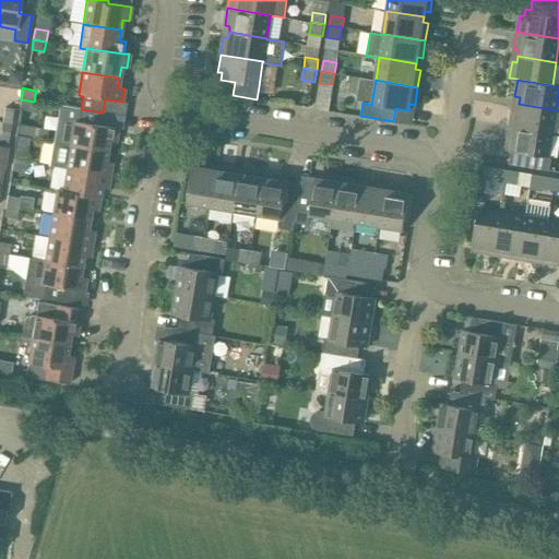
[(34,102),(21,99),(19,109),(32,111),(34,102)]
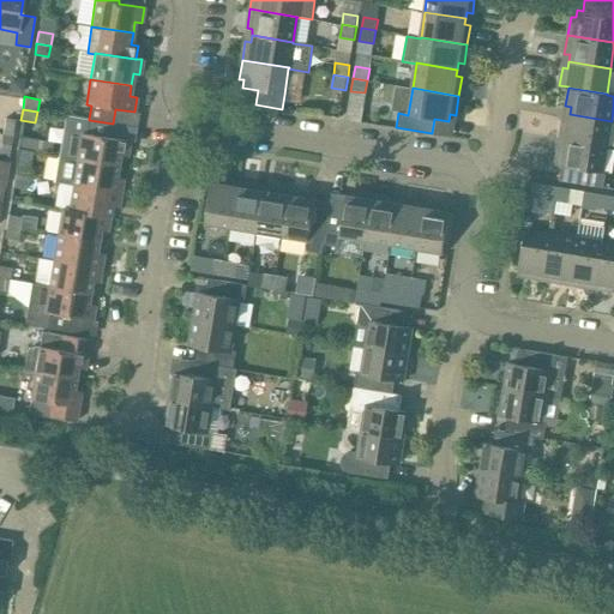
[(607,146),(612,121),(570,114),(569,121),(563,120),(560,138),(607,146)]
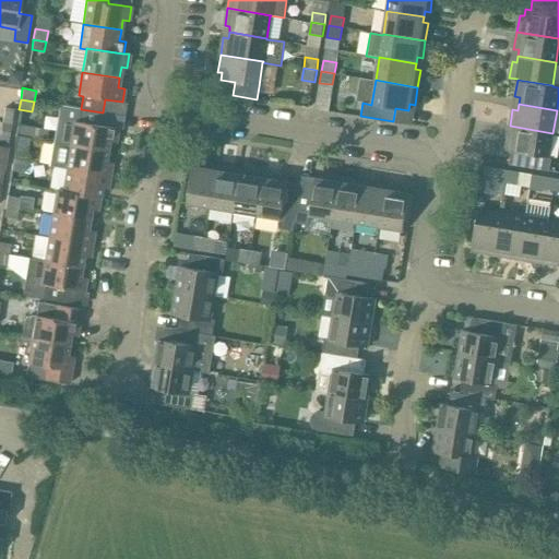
[(100,126),(103,113),(81,109),(81,108),(63,106),(57,143),(107,151),(109,142),(116,142),(118,128),(100,126)]
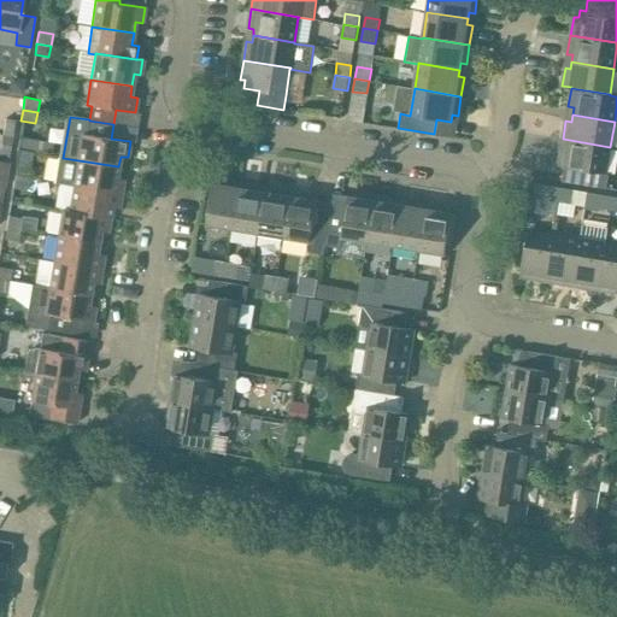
[(16,121),(5,118),(3,135),(12,137),(16,121)]
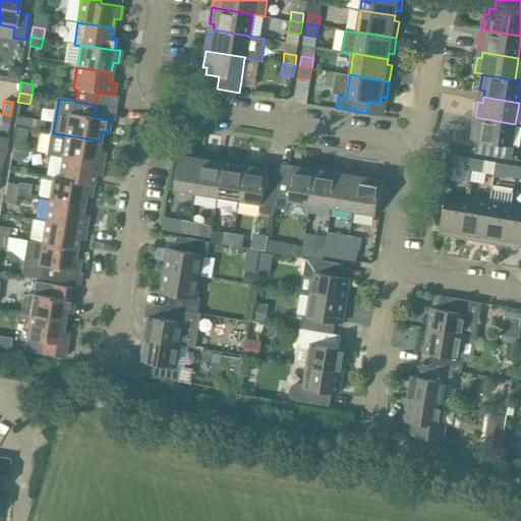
[(515,124),(475,117),(472,133),(477,134),(476,140),(512,147),(515,124)]
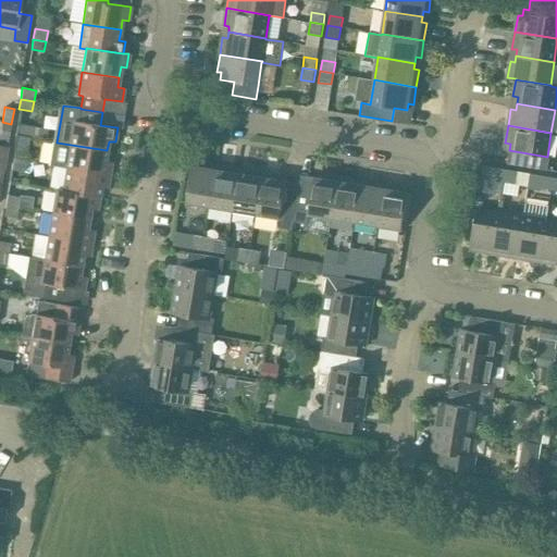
[(0,145),(8,147),(10,132),(1,130),(0,136),(0,145)]
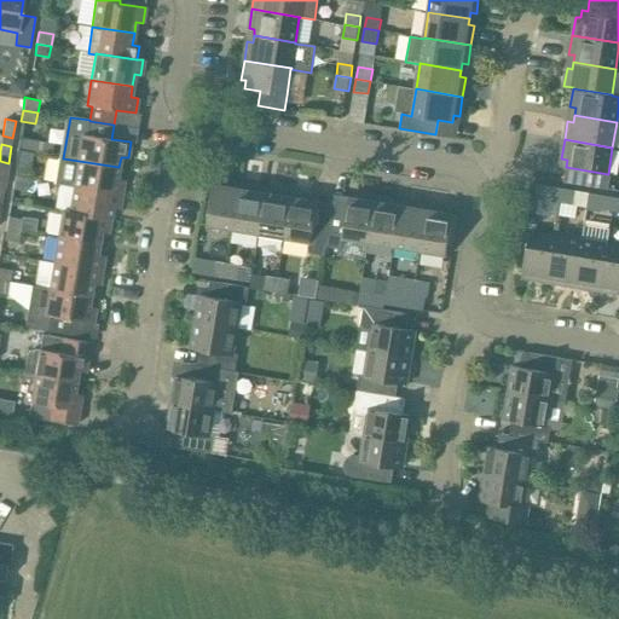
[(71,186),(122,195),(123,180),(117,179),(119,167),(63,158),(63,160),(58,160),(55,184),(61,185),(61,184),(71,186)]
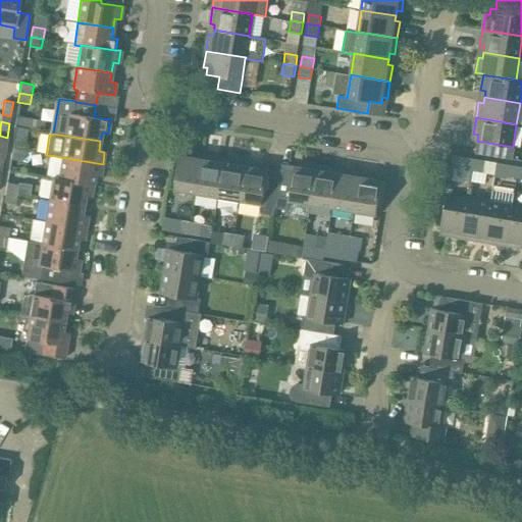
[(14,139),(12,149),(24,151),(25,141),(14,139)]
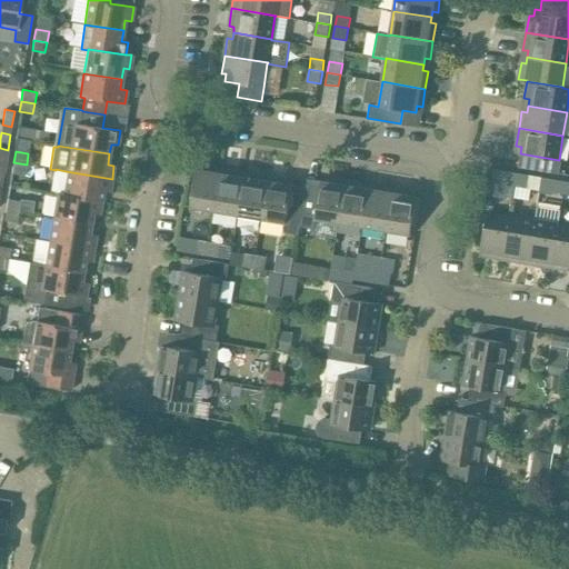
[(25,176),(27,165),(13,162),(11,173),(25,176)]
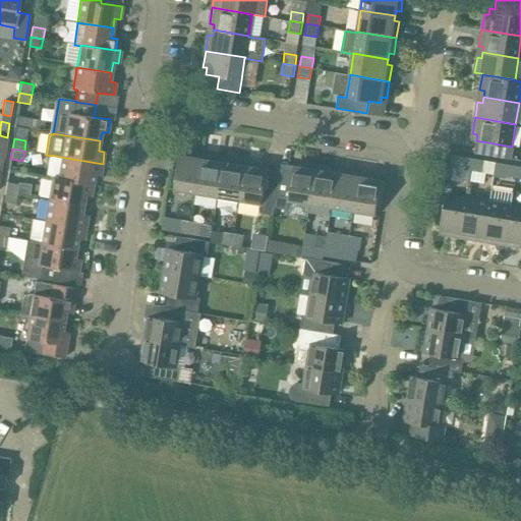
[(173,190),(195,194),(203,154),(186,151),(186,156),(179,155),(173,190)]
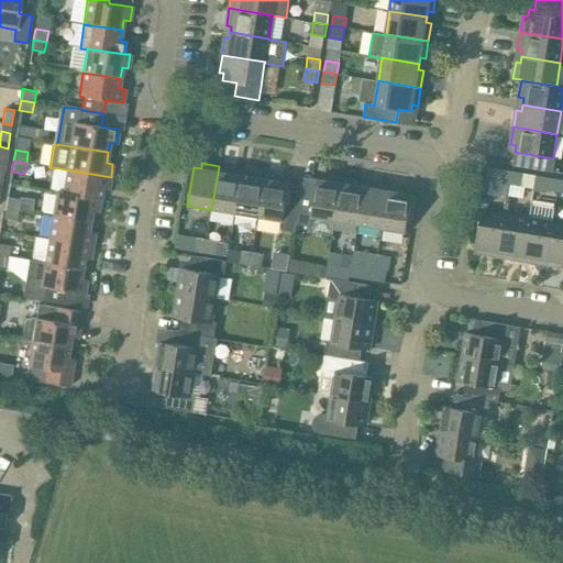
[(211,210),(235,213),(241,175),(235,174),(235,169),(219,166),(211,210)]
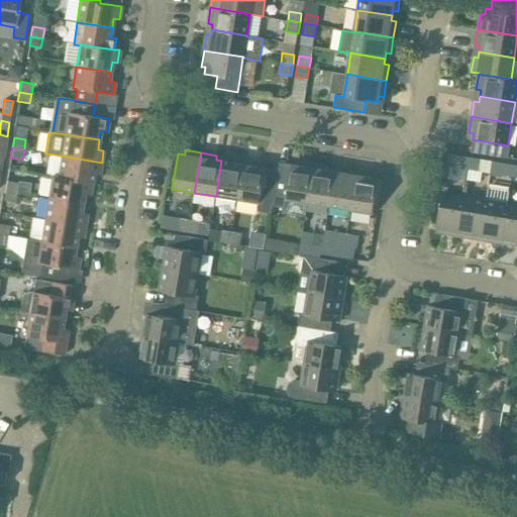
[(60,156),(57,178),(92,183),(94,174),(100,175),(102,163),(60,156)]
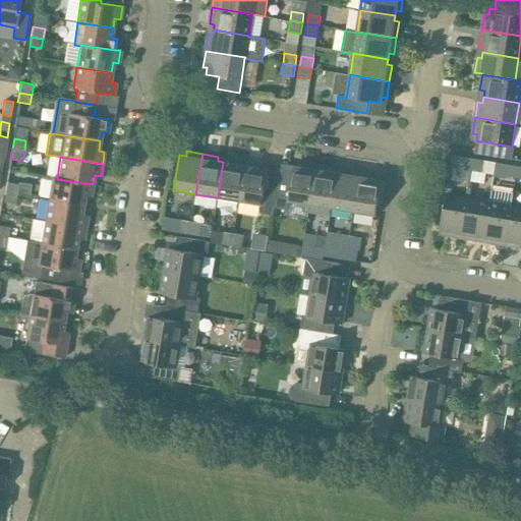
[(462,169),(473,171),(475,159),(464,157),(462,169)]
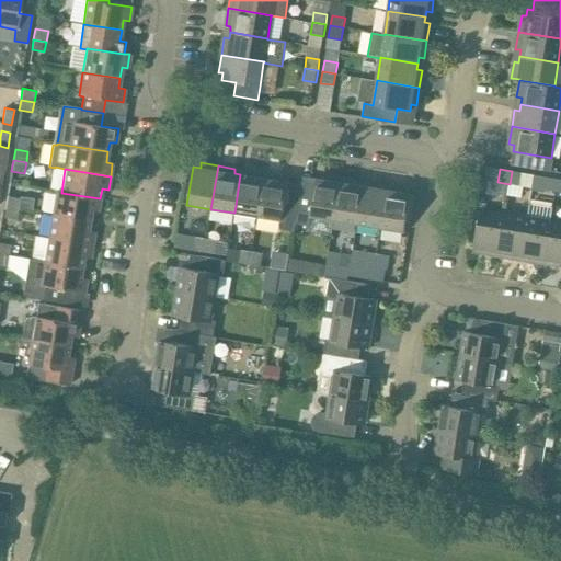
[(240,174),(235,213),(258,217),(264,173),(248,170),(247,175),(240,174)]
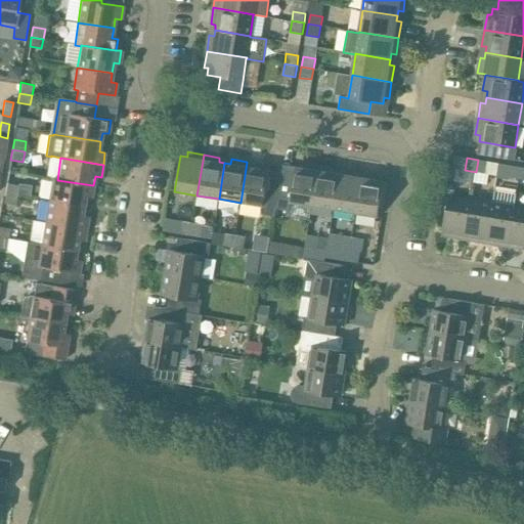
[(488,161),(478,160),(476,172),(486,173),(488,161)]
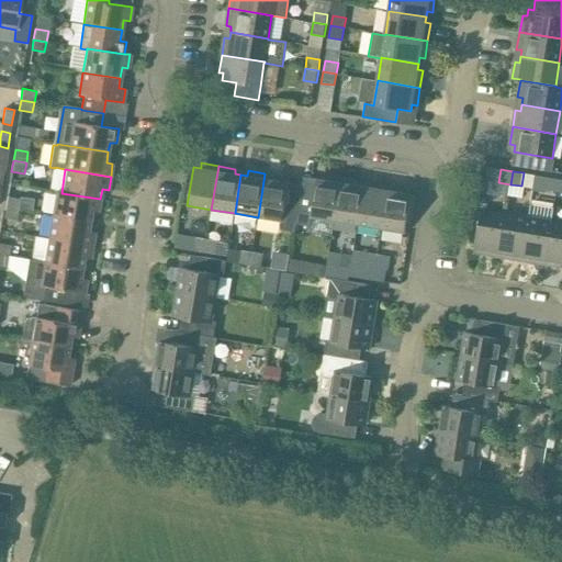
[(282,176),(265,173),(258,217),(282,221),(280,231),(295,233),(296,224),(295,224),(301,190),(288,188),(289,182),(281,181),(282,176)]
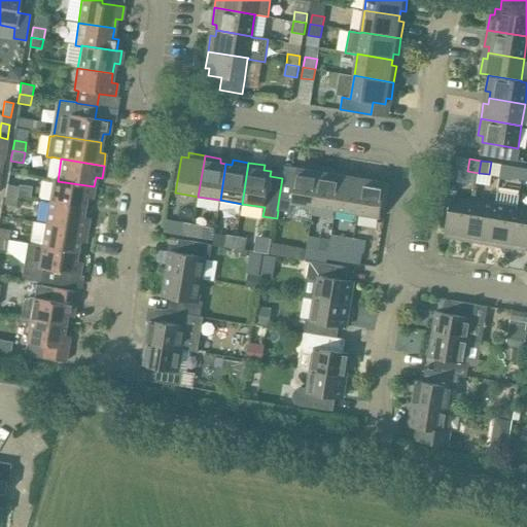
[(283,170),(282,178),(277,210),(278,210),(290,212),(291,204),(314,207),(320,166),(305,164),(304,169),(297,168),(296,173),(283,170)]
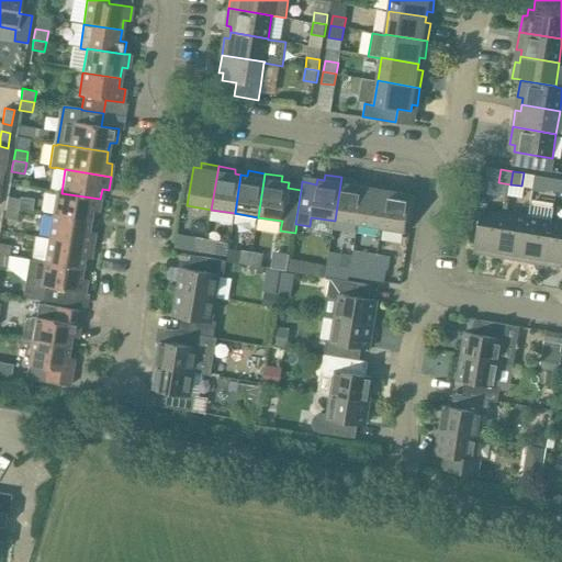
[(335,221),(358,225),(364,187),(358,186),(359,180),(341,177),(335,221)]
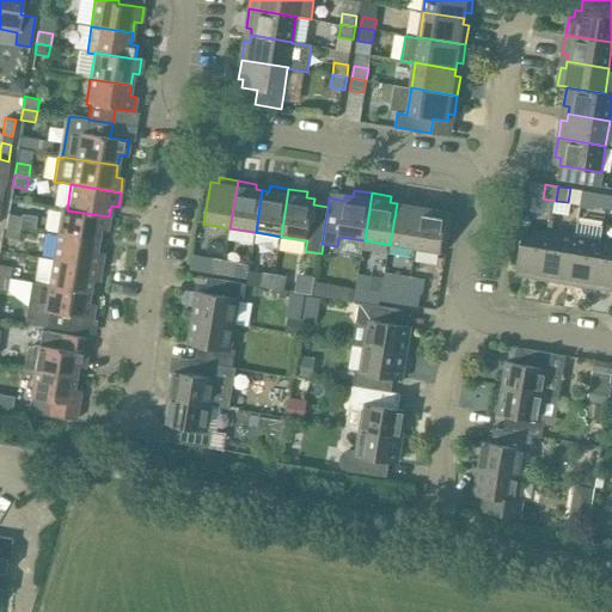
[(606,209),(609,195),(597,193),(594,207),(606,209)]
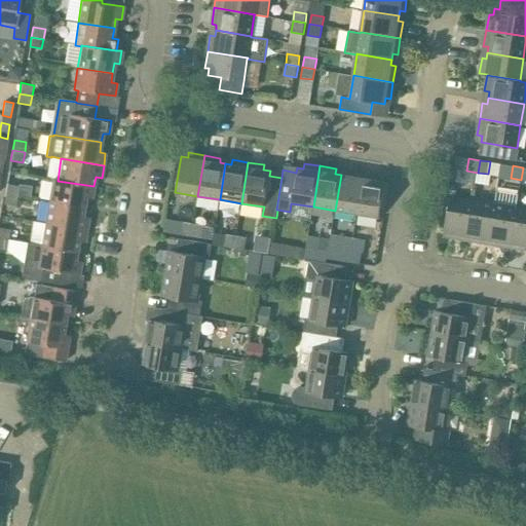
[(335,211),(357,214),(364,173),(348,171),(347,176),(341,175),(335,211)]
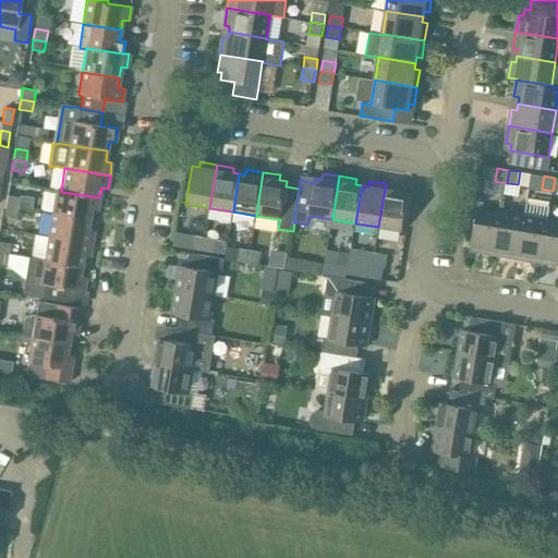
[(386,183),(378,227),(402,231),(409,193),(402,192),(402,186),(386,183)]
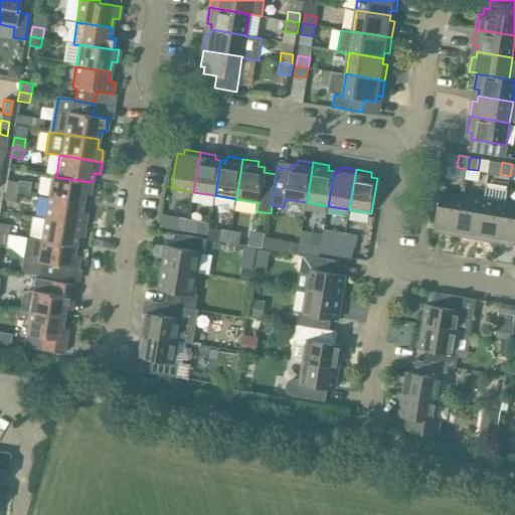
[(51,176),(48,197),(82,202),(83,193),(90,194),(92,182),(56,177),(51,176)]
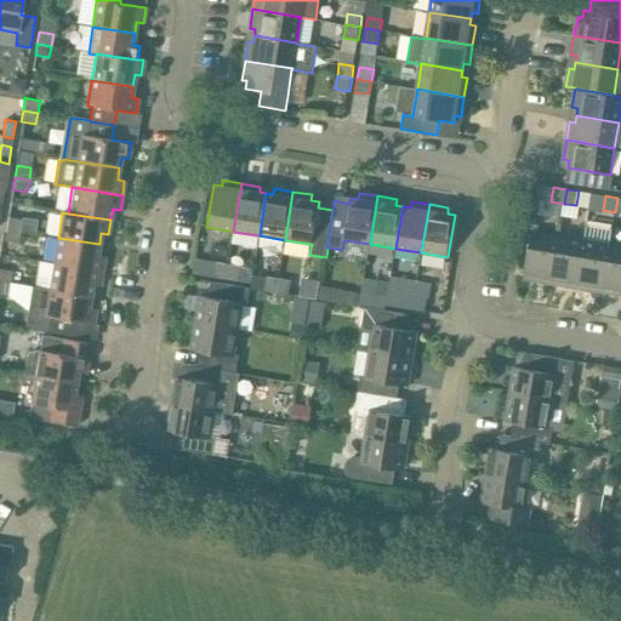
[(6,229),(21,232),(23,220),(9,217),(6,229)]
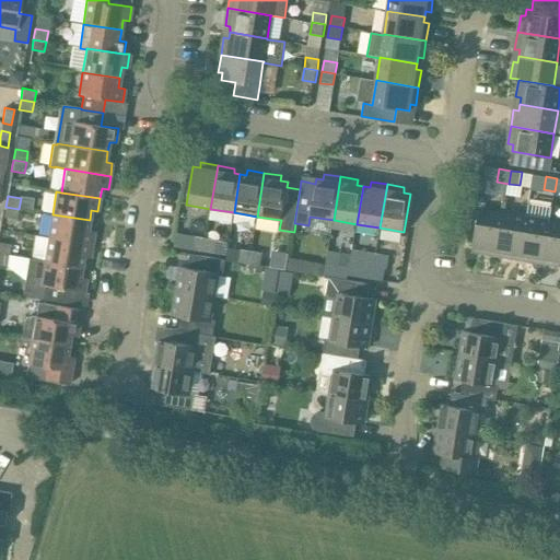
[(543,264),(550,220),(552,208),(528,203),(526,217),(527,217),(521,255),(527,256),(526,260),(543,264)]
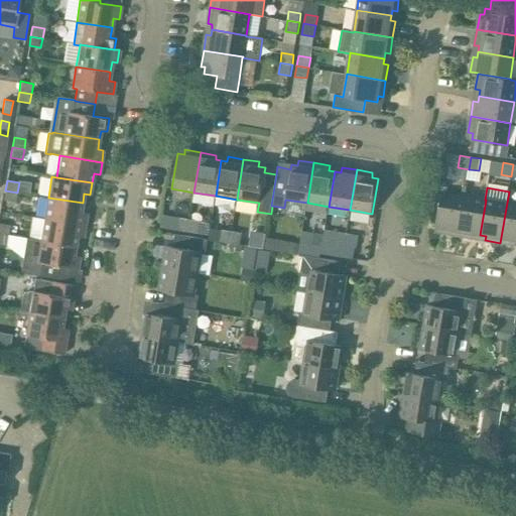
[(17,192),(5,190),(3,201),(15,203),(17,192)]
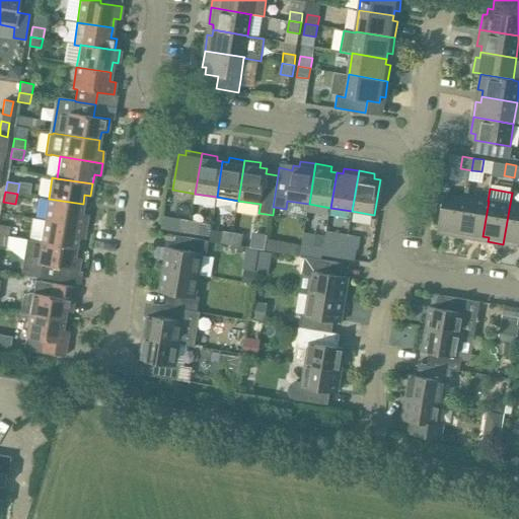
[(460,237),(466,197),(444,194),(439,229),(445,230),(444,234),(460,237)]
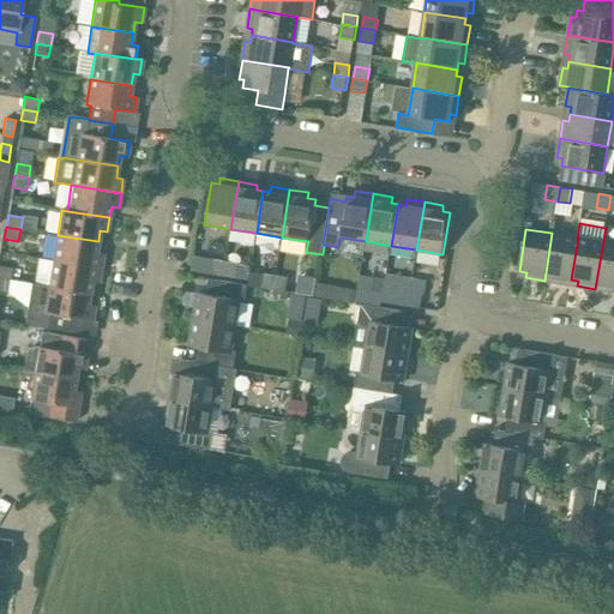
[(577,238),(552,233),(545,281),(563,283),(564,278),(571,280),(578,238),(577,238)]
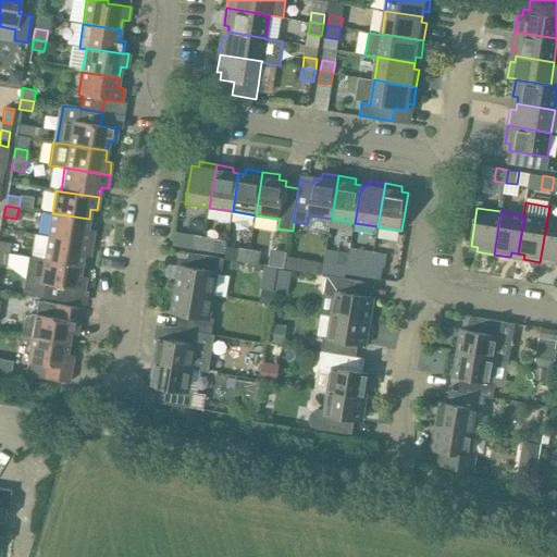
[(89,219),(52,213),(49,236),(91,244),(94,231),(87,230),(89,219)]
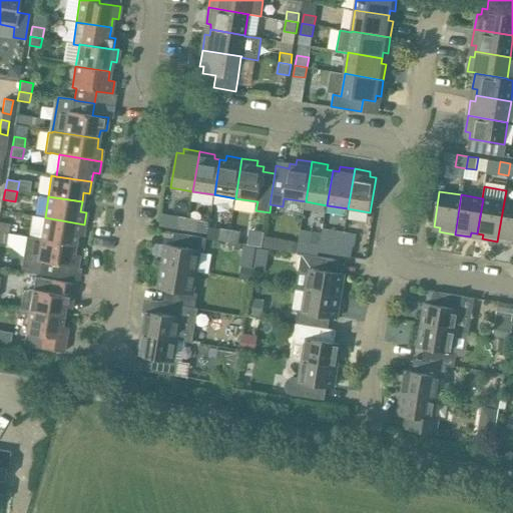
[(512,202),(504,201),(497,241),(512,243),(512,242),(512,202)]
